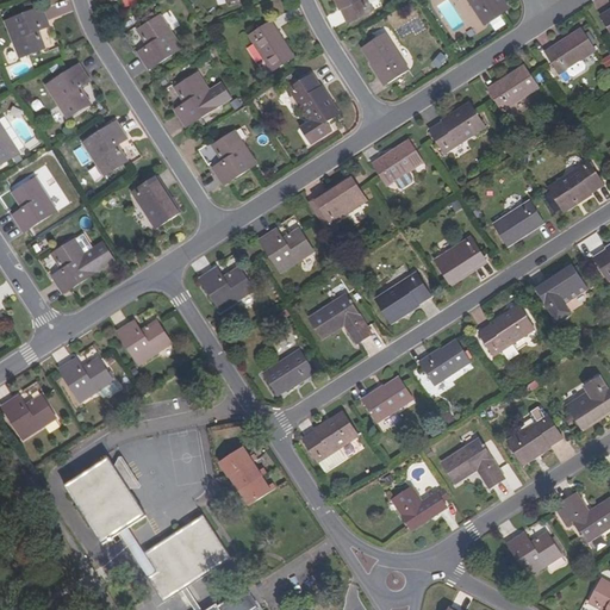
[(373,10),(367,0),(337,0),(348,22),(373,10)]
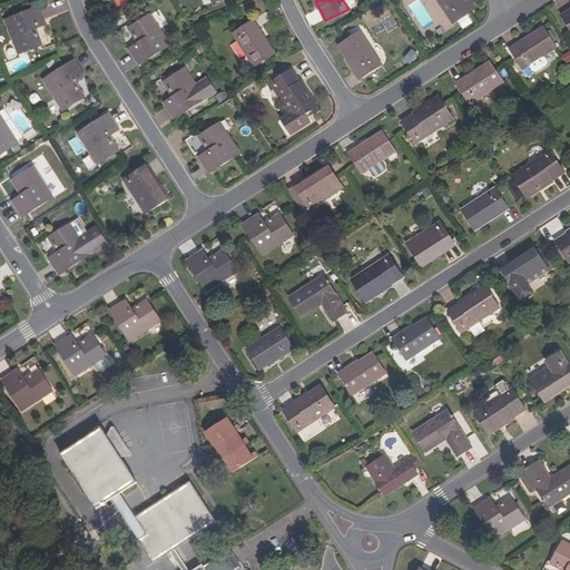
[(473,9),(467,0),(436,0),(452,23),(473,9)]
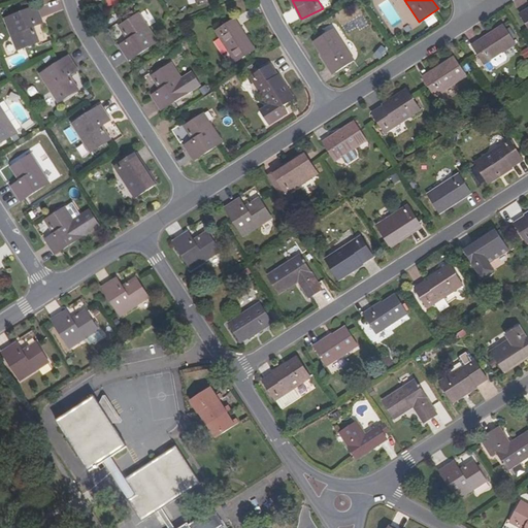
[(43,23),(36,6),(4,20),(18,52),(39,42),(33,27),(43,23)]
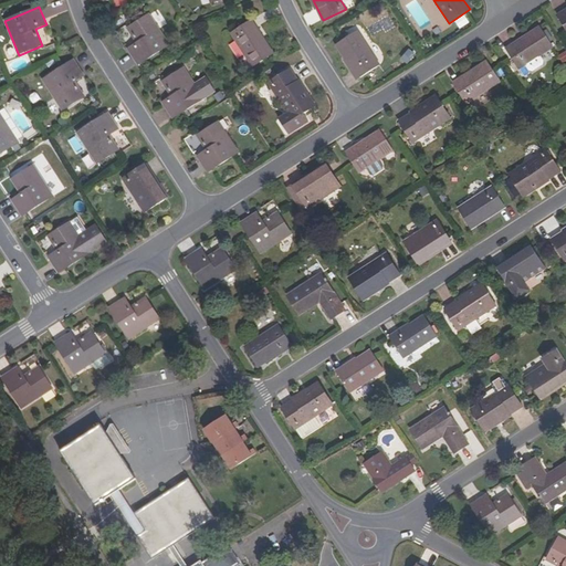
[(128,28),(137,42),(128,49),(138,65),(169,44),(149,13),(128,28)]
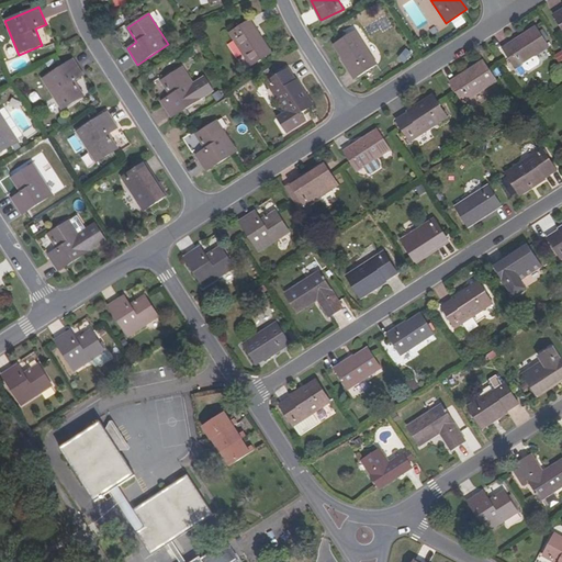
[(271,54),(249,20),(228,33),(251,66),(271,54)]
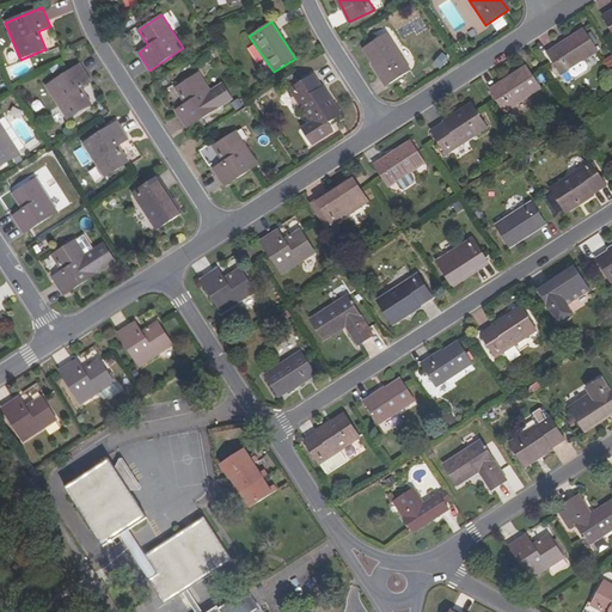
[(385,34),(381,26),(371,34),(375,40),(385,34)]
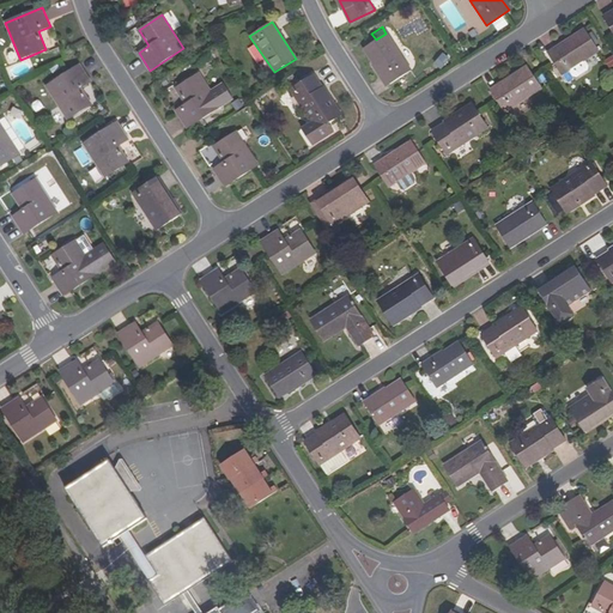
[(599,53),(584,30),(547,53),(562,76),(599,53)]
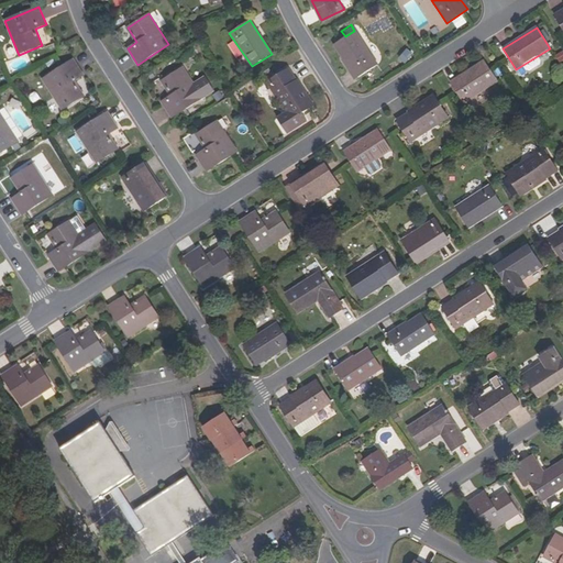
[(377,65),(356,31),(335,44),(357,78),(377,65)]
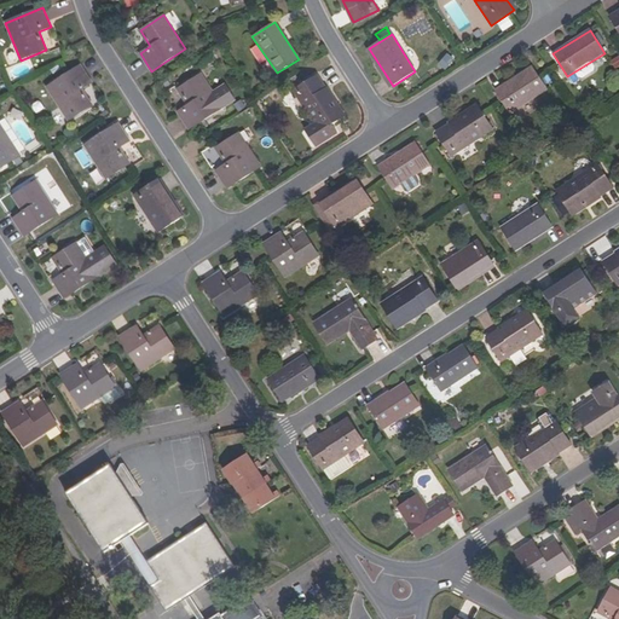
[(446,69),(455,58),(449,53),(440,64),(446,69)]
